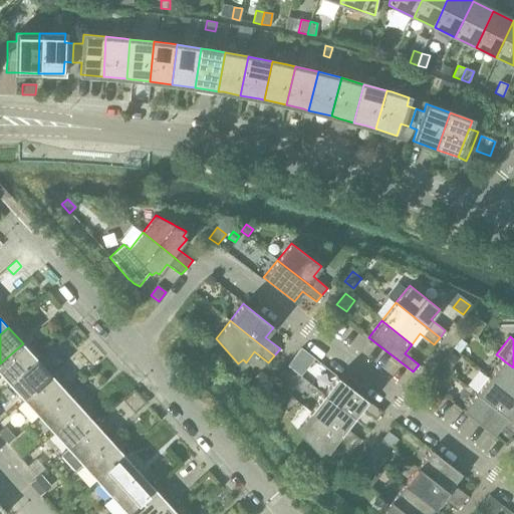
[(459,353),(467,343),(460,338),(453,348),(459,353)]
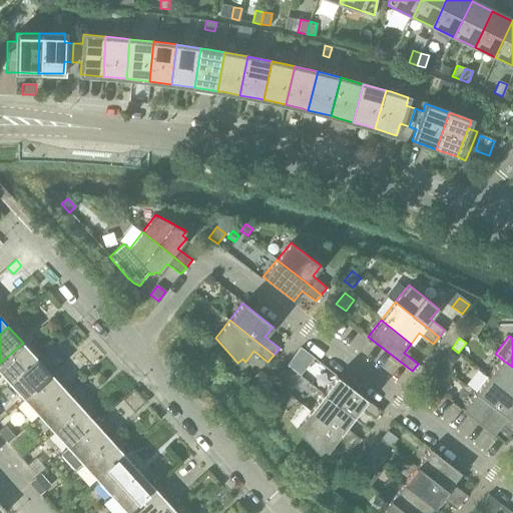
[(37,360),(23,343),(0,363),(0,373),(9,384),(37,360)]
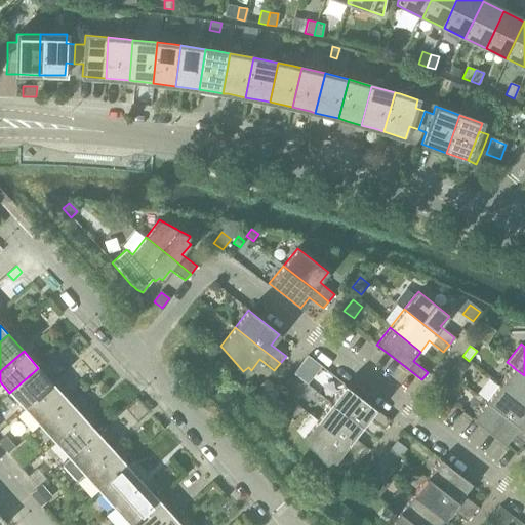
[(449,372),(457,378),(468,365),(459,359),(449,372)]
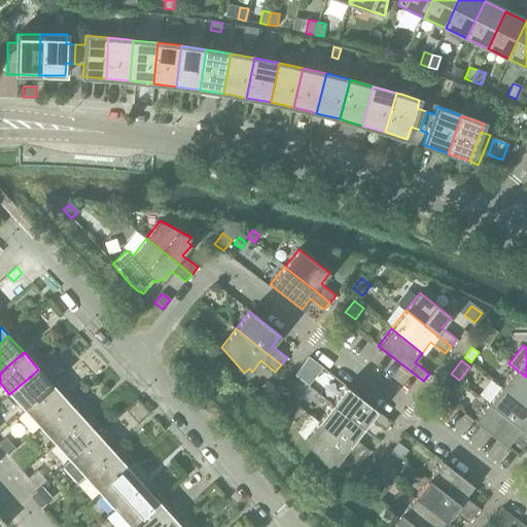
[(301,369),(294,375),(308,385),(313,379),(301,369)]
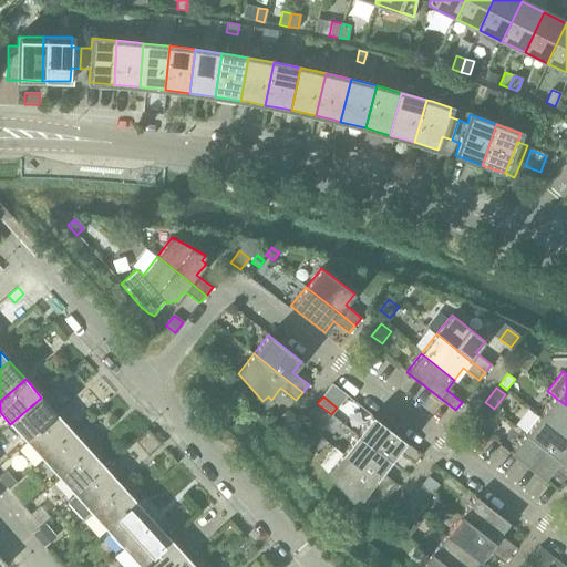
[(566,405),(554,397),(539,415),(566,437),(566,405)]
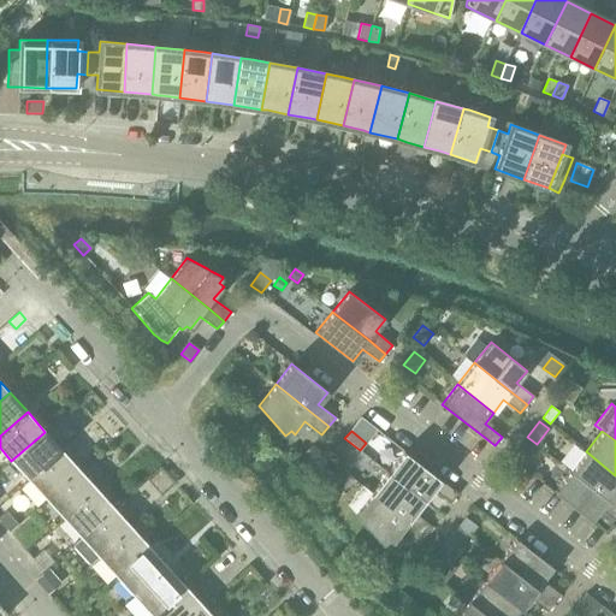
[(63,450),(45,432),(11,461),(29,480),(63,450)]
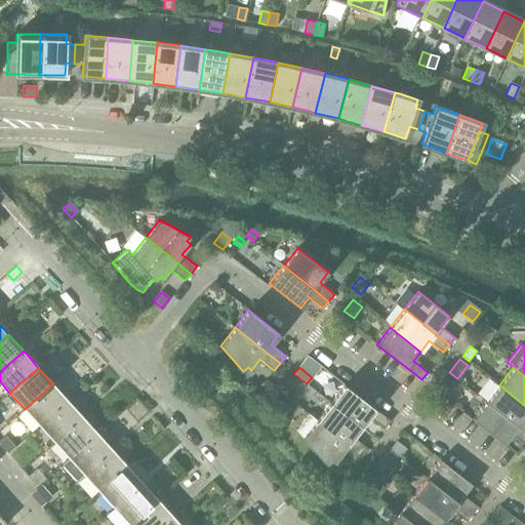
[(435,391),(440,394),(445,398),(454,387),(444,378),(435,391)]
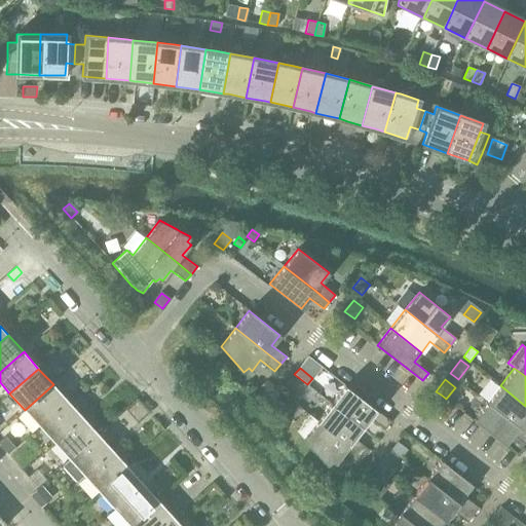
[(275,387),(266,380),(259,390),(267,397),(275,387)]
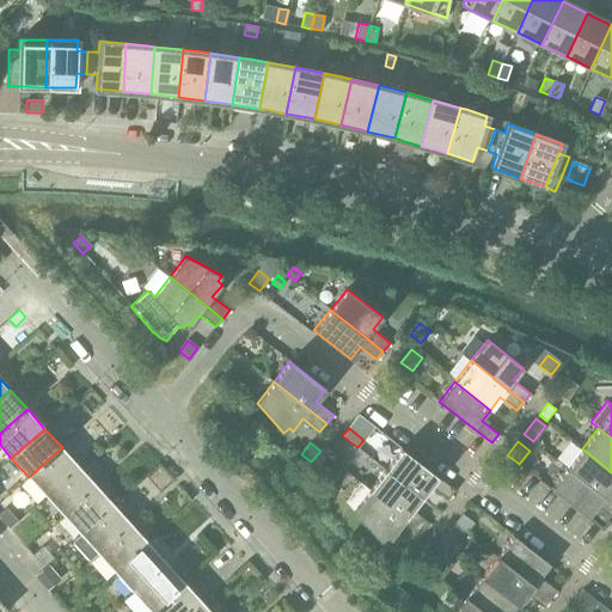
[(29,477),(46,496),(79,467),(62,447),(29,477)]
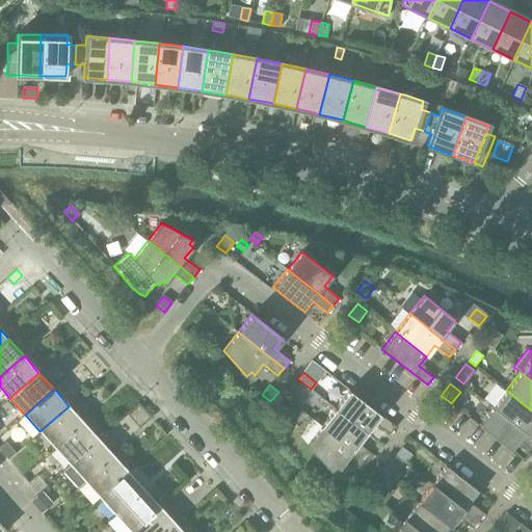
[(291,390),(286,397),(296,405),(302,399),(291,390)]
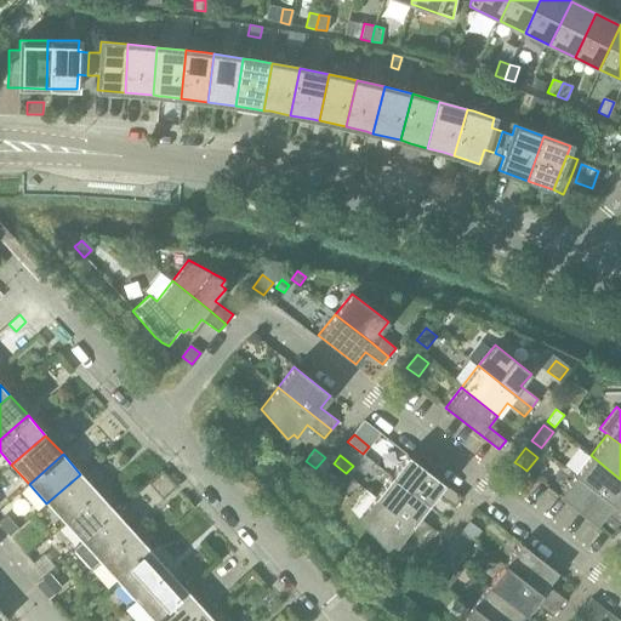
[(444,484),(406,455),(391,476),(428,505),(437,494),(454,507),(461,497),(444,484)]
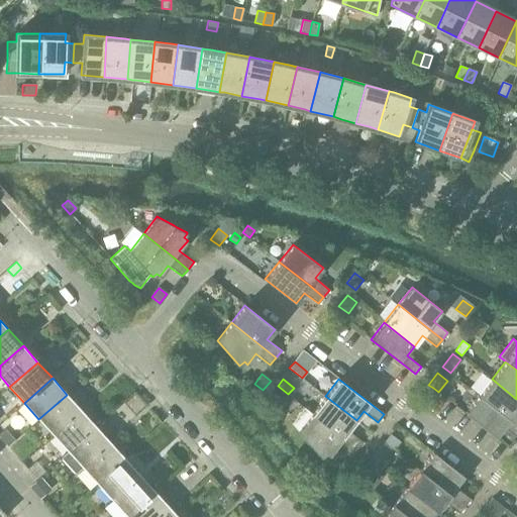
[(516,399),(492,379),(479,396),(509,419),(516,425),(516,414),(515,412),(516,409),(516,399)]
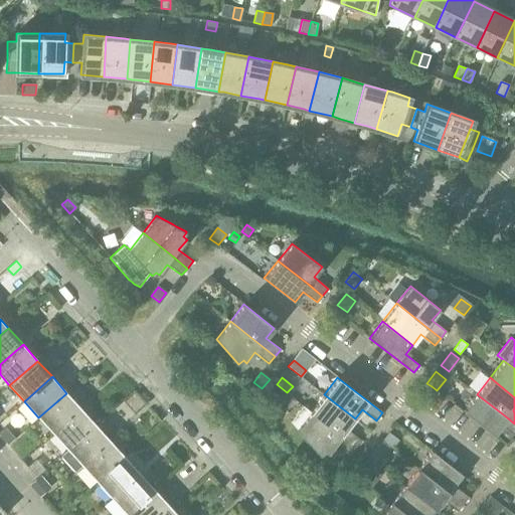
[(81,409),(66,393),(38,417),(53,434),(81,409)]
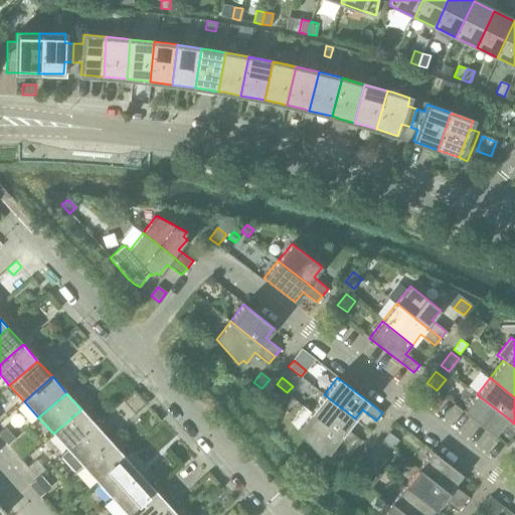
[(324,394),(311,411),(341,437),(355,448),(361,440),(347,428),(355,418),(324,394)]
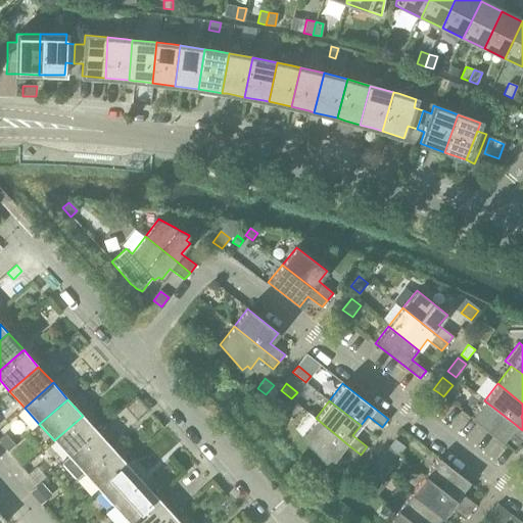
[(522,441),(522,430),(515,424),(484,400),(470,418),(502,442),(510,431),(522,441)]
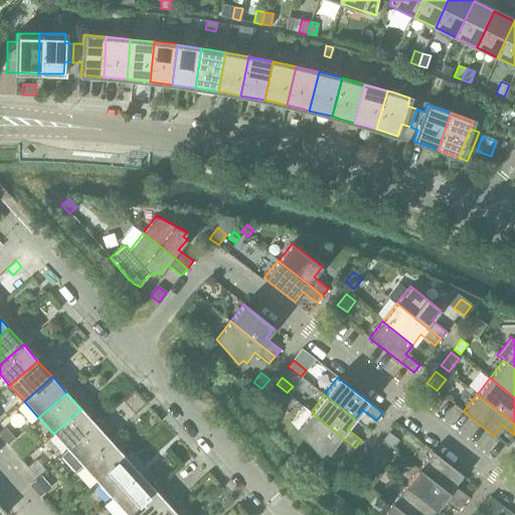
[(350,455),(355,448),(341,437),(311,411),(311,412),(303,405),(290,421),(297,430),(320,455),(324,451),(328,454),(336,444),(350,455)]
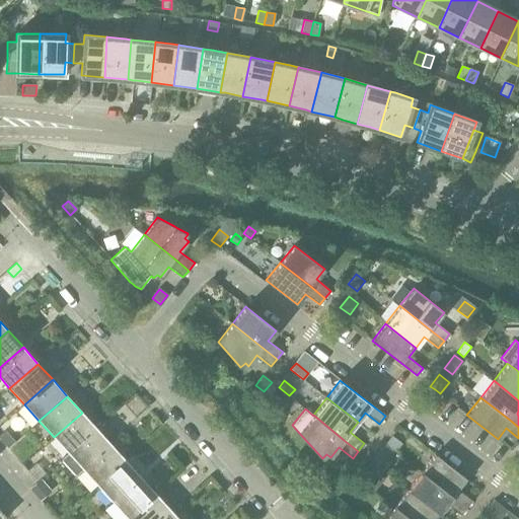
[(96,429),(82,413),(54,437),(68,453),(96,429)]
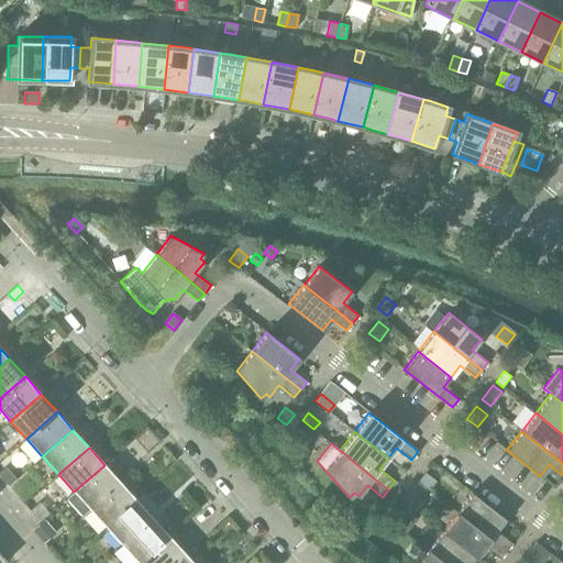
[(83,517),(90,509),(121,483),(105,465),(74,492),(66,498),(83,517)]
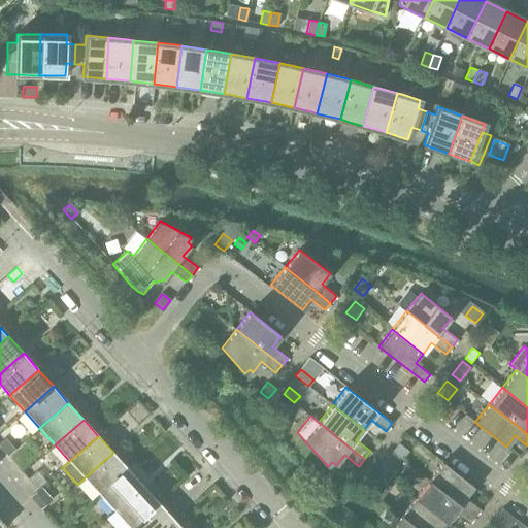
[(0,442),(0,447),(7,456),(15,449),(5,438),(0,442)]
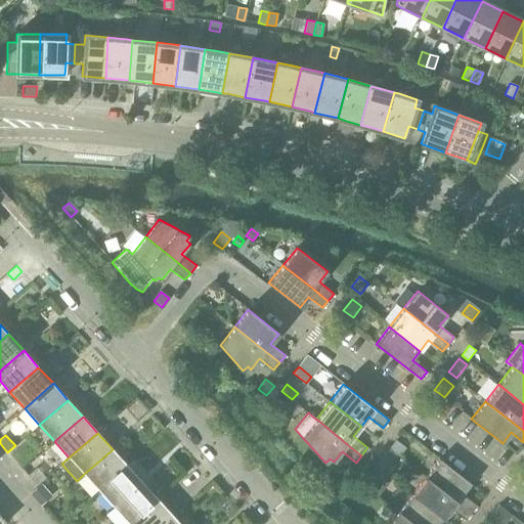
[(395,440),(389,448),(389,449),(396,454),(399,456),(405,448),(395,440)]
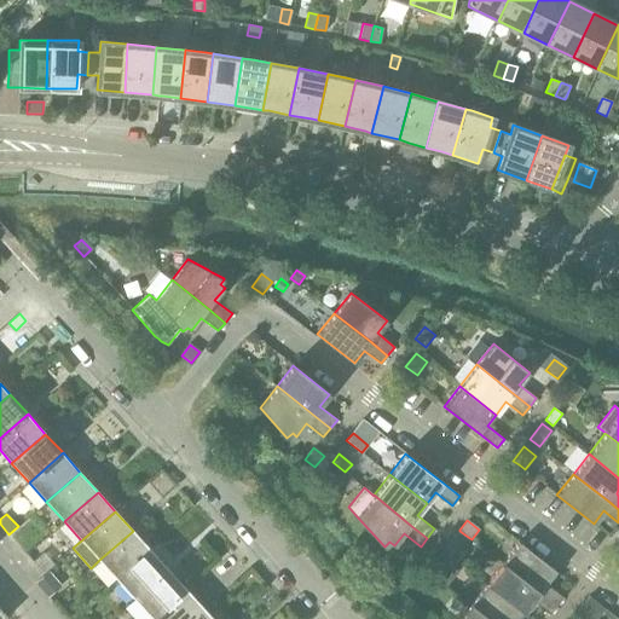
[(150,550),(133,531),(99,560),(116,579),(150,550)]
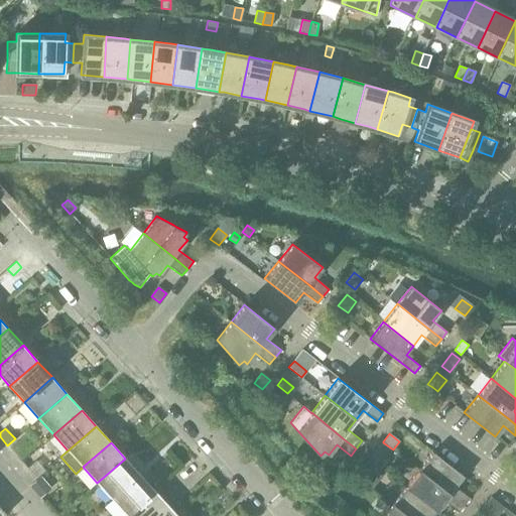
[(432,452),(418,470),(449,494),(464,505),(470,498),(456,486),(463,476),(432,452)]
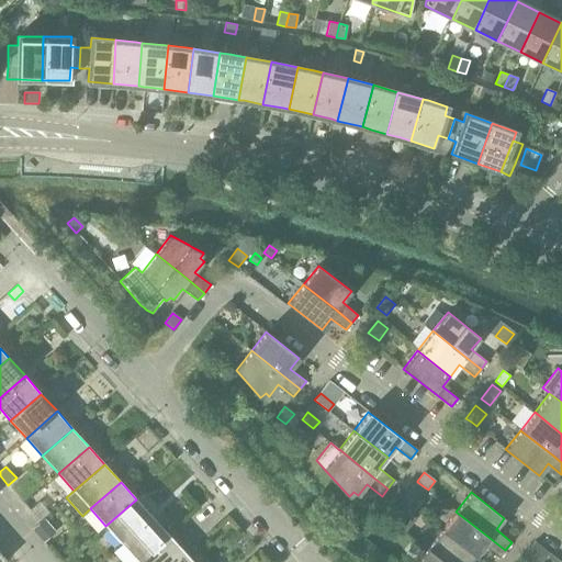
[(122,543),(153,517),(136,499),(105,526),(122,543)]
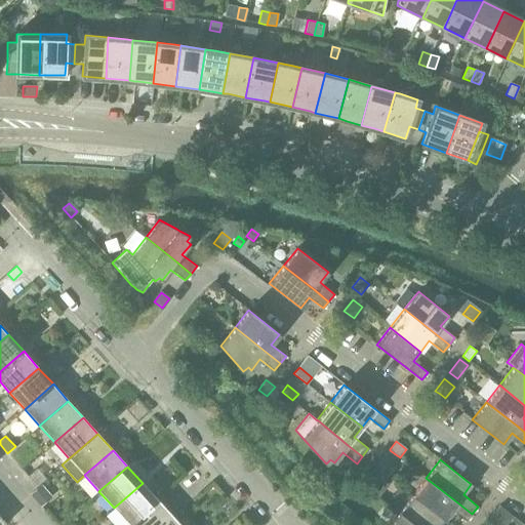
[(467,521),(472,514),(457,502),(426,478),(412,495),(444,519),(451,510),(467,521)]
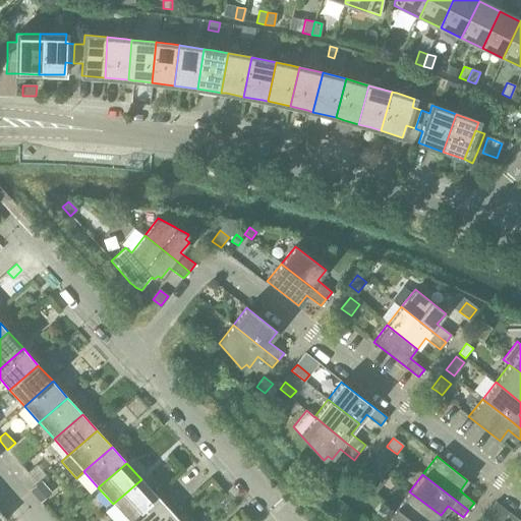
[(156,496),(141,479),(113,504),(127,520),(156,496)]
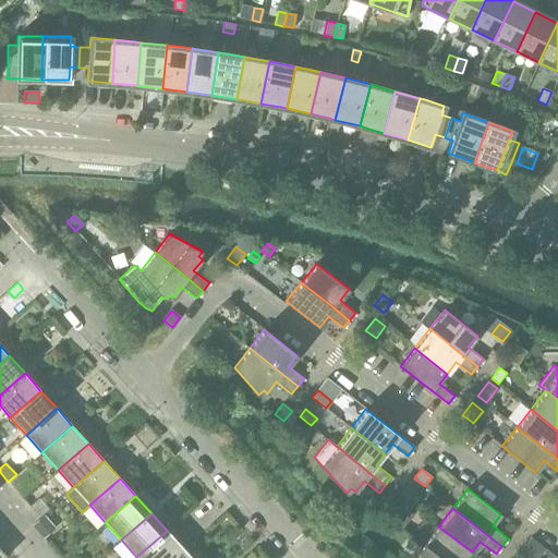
[(44,517),(40,519),(38,521),(34,525),(44,536),(53,528),(44,517)]
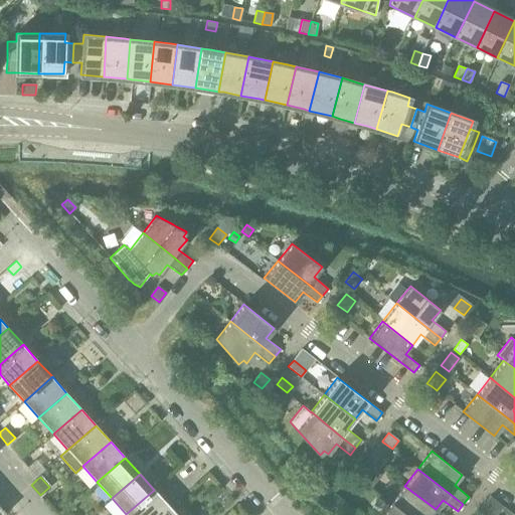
[(404,486),(391,503),(406,514),(431,514),(436,509),(404,486)]
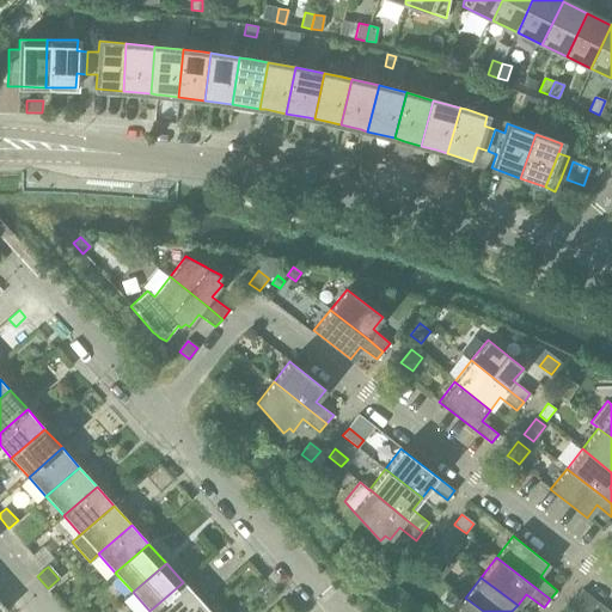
[(183,582),(150,611),(151,611),(188,611),(201,601),(183,582)]
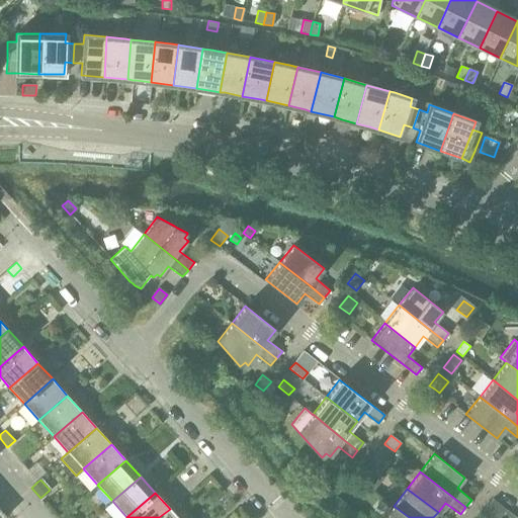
[(409,517),(394,506),(383,517),(409,517)]
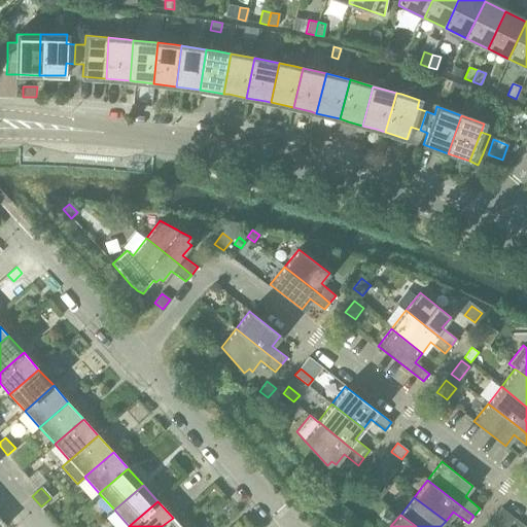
[(162,526),(181,526),(173,518),(162,526)]
